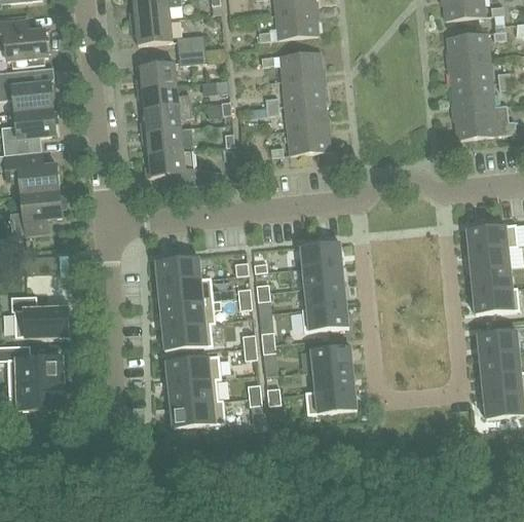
[(128,12),(129,25),(171,20),(170,6),(180,5),(180,0),(142,0),(133,1),(134,12),(128,12)]
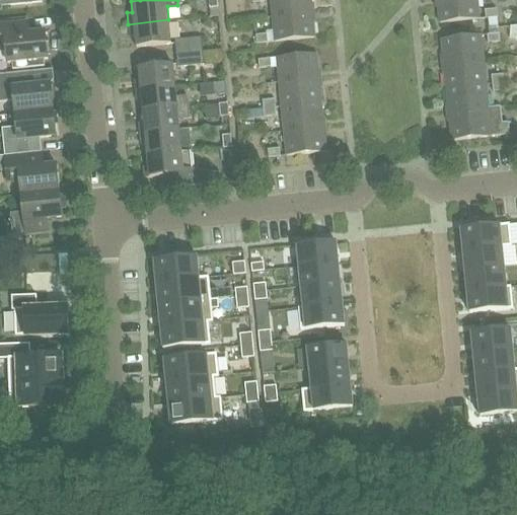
[(269,0),(271,13),(311,10),(310,0),(269,0)]
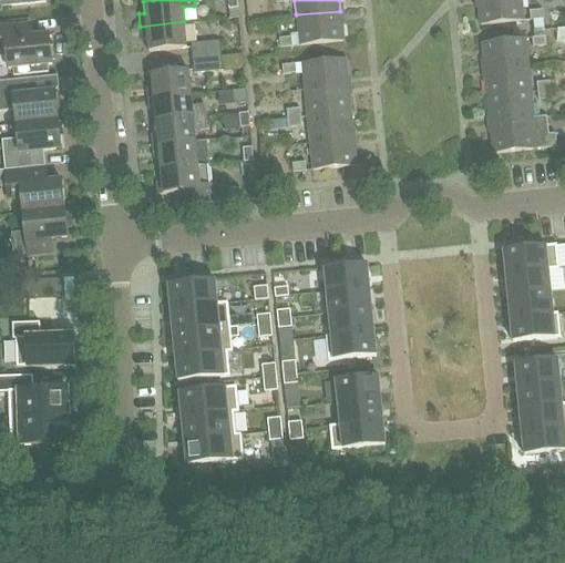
[(476,0),(479,21),(522,17),(520,0),(476,0)]
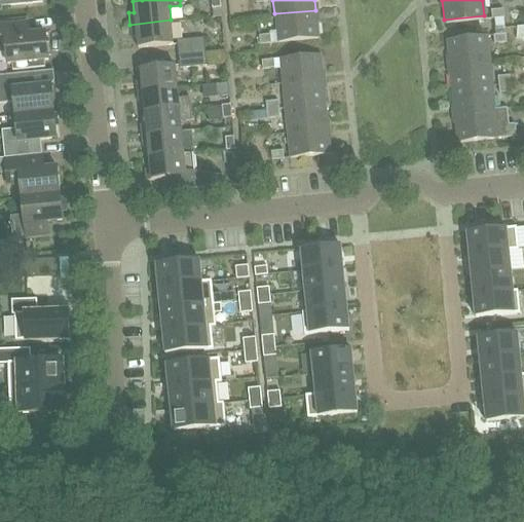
[(502,5),(490,6),(491,15),(503,14),(502,5)]
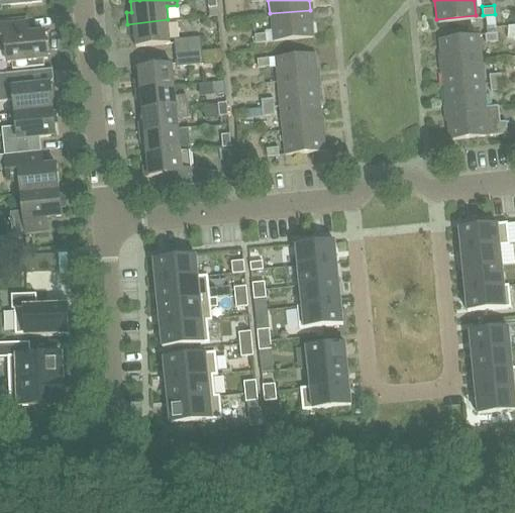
[(310,10),(270,13),(273,38),(312,35),(310,10)]
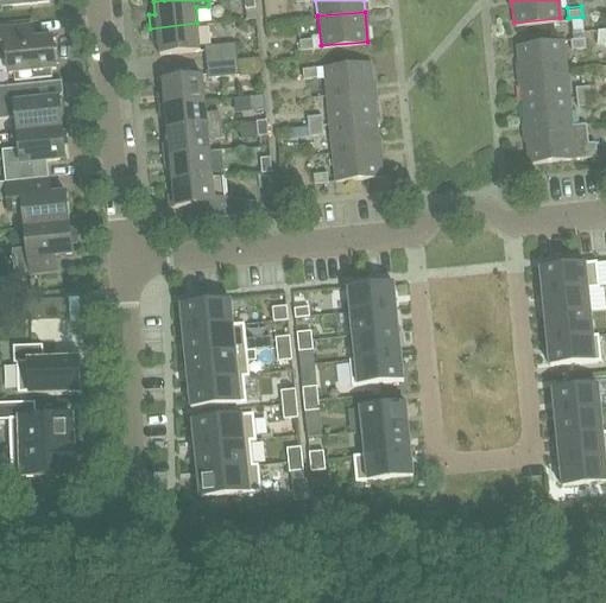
[(56,65),(54,35),(35,36),(33,23),(0,25),(0,52),(7,52),(8,69),(56,65)]
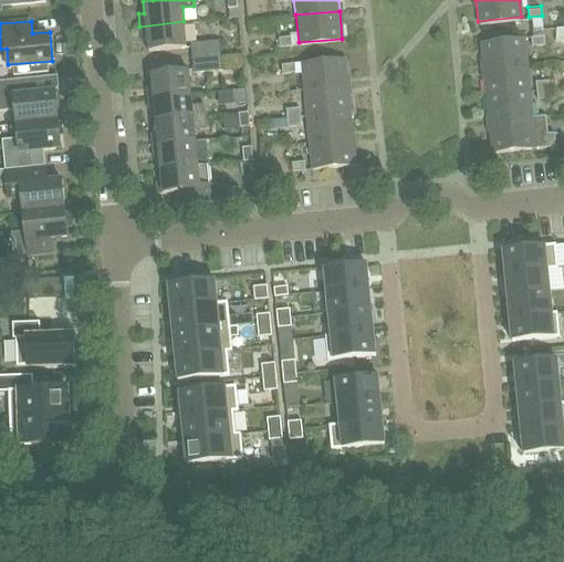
[(186,45),(184,21),(139,27),(141,37),(147,35),(148,49),(186,45)]
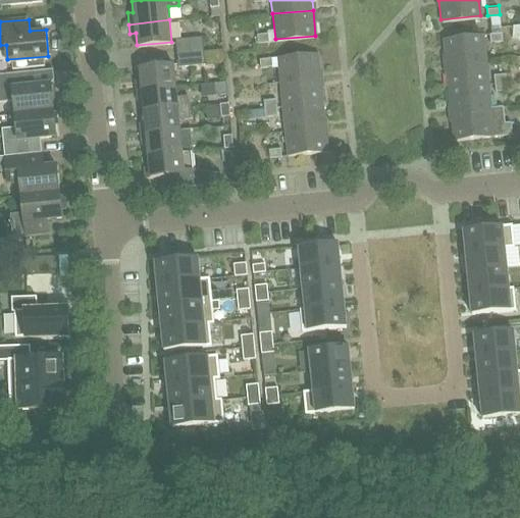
[(501,39),(500,23),(489,24),(489,32),(488,32),(488,40),(501,39)]
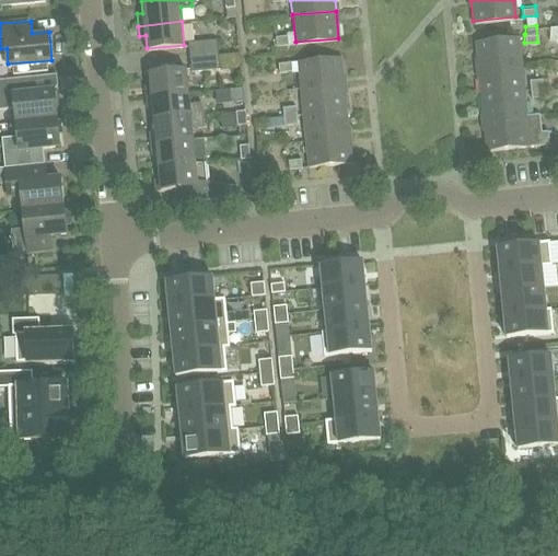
[(283,33),(274,34),(275,44),(285,43),(283,33)]
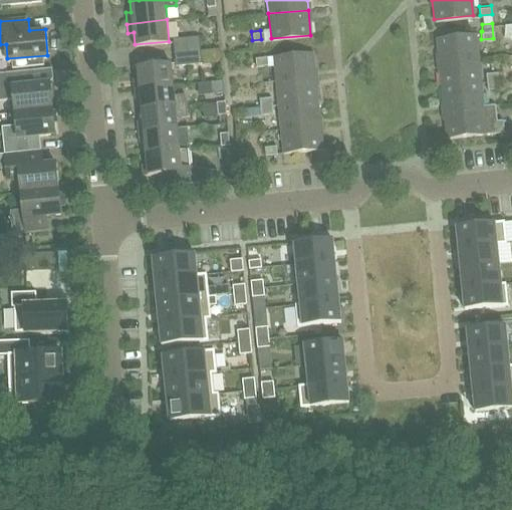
[(436,36),(439,62),(479,58),(476,32),(436,36)]
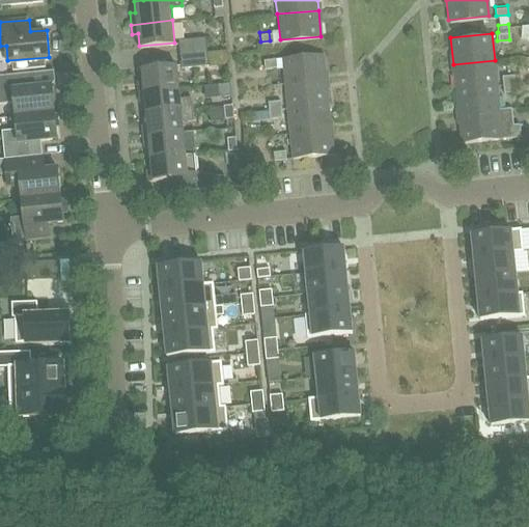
[(205,35),(178,37),(179,52),(206,49),(205,35)]
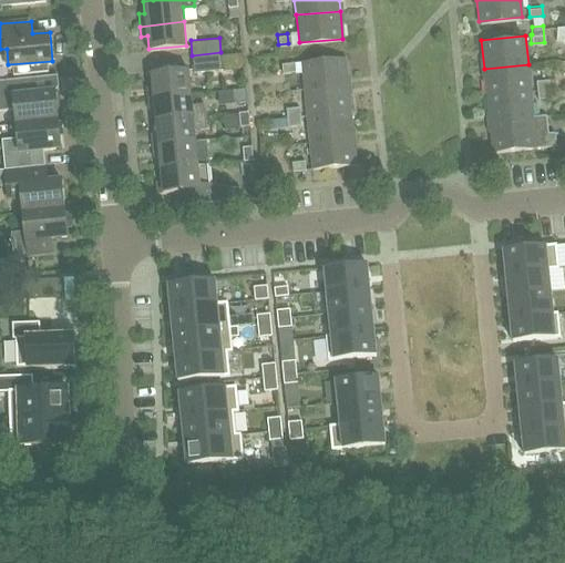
[(222,68),(221,52),(192,55),(194,70),(222,68)]
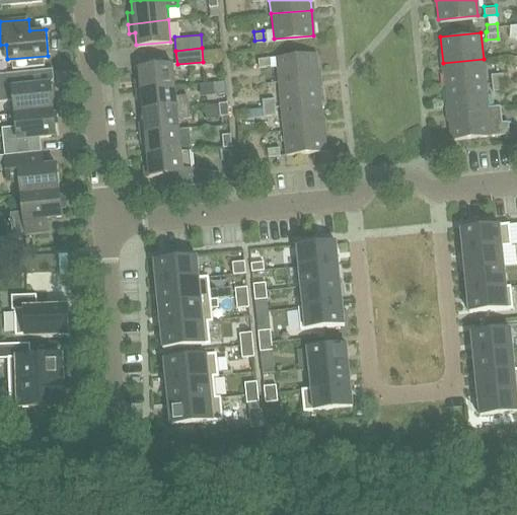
[(277,55),(279,80),(318,76),(316,51),(277,55)]
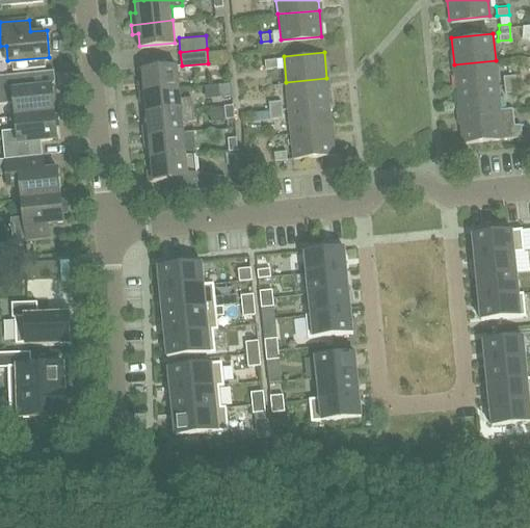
[(265,67),(273,66),(272,56),(264,57),(265,67)]
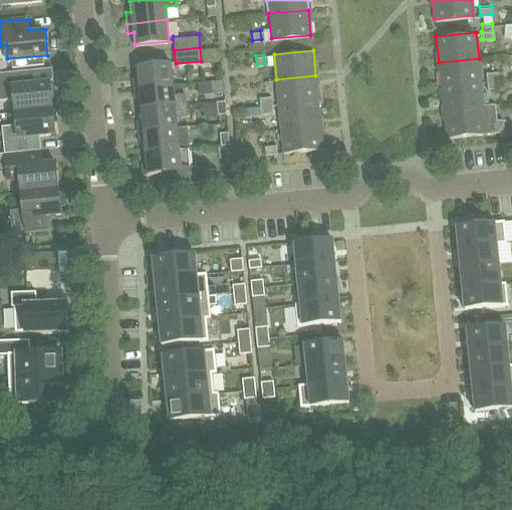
[(439,62),(441,86),(481,82),(479,58),(439,62)]
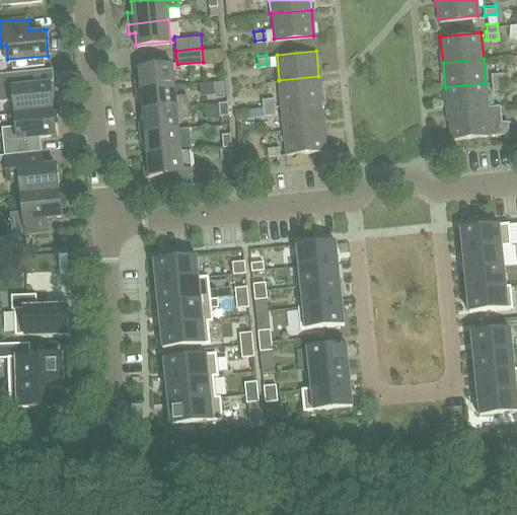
[(134,77),(135,88),(174,84),(172,62),(138,65),(139,77),(134,77)]
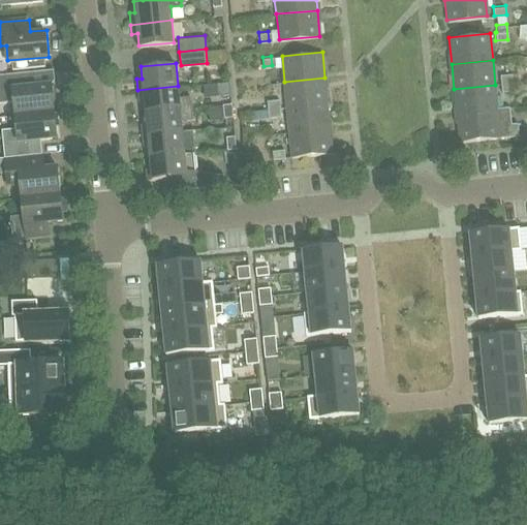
[(13,99),(14,113),(54,109),(52,82),(28,85),(26,69),(0,72),(0,101),(13,99)]
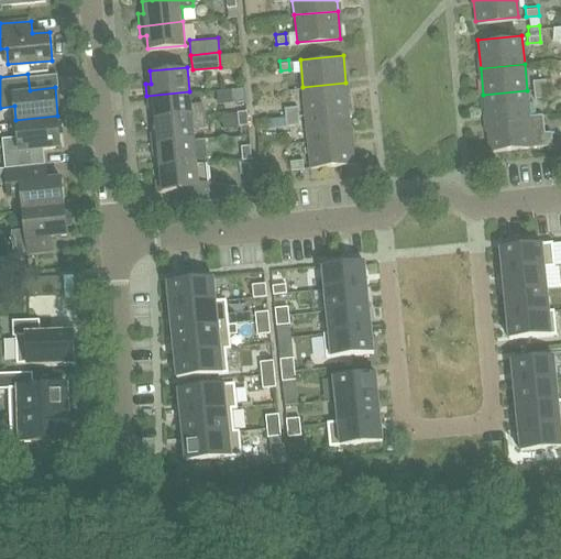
[(546,77),(532,78),(534,89),(547,88),(546,77)]
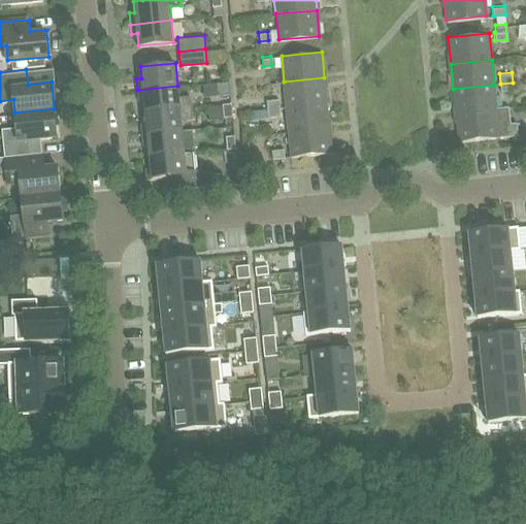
[(284,82),(286,105),(326,102),(324,77),(284,82)]
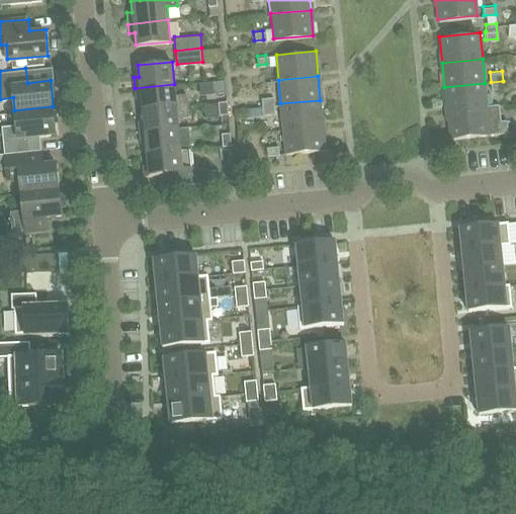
[(227,100),(225,78),(216,79),(218,101),(227,100)]
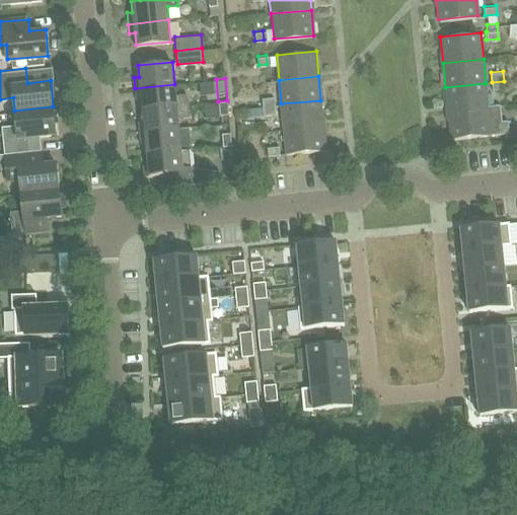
[(445,87),(448,112),(500,106),(500,103),(489,104),(486,83),(445,87)]
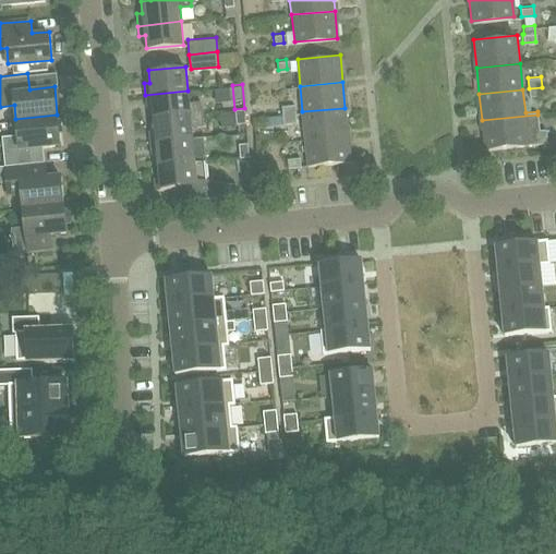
[(152,106),(153,118),(203,112),(202,99),(189,100),(188,91),(145,95),(146,106),(152,106)]
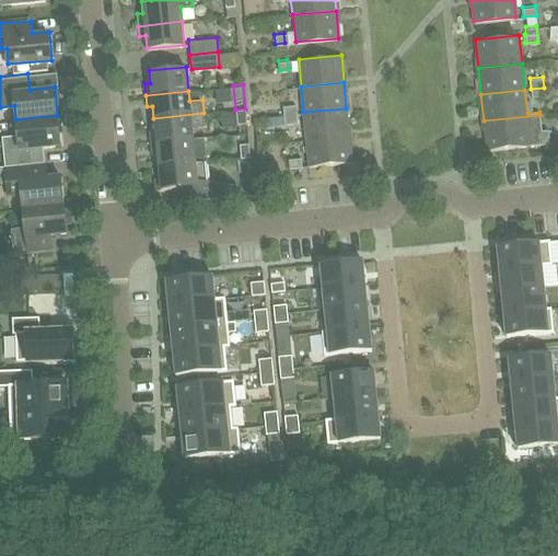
[(297,113),(295,103),(282,105),(283,114),(297,113)]
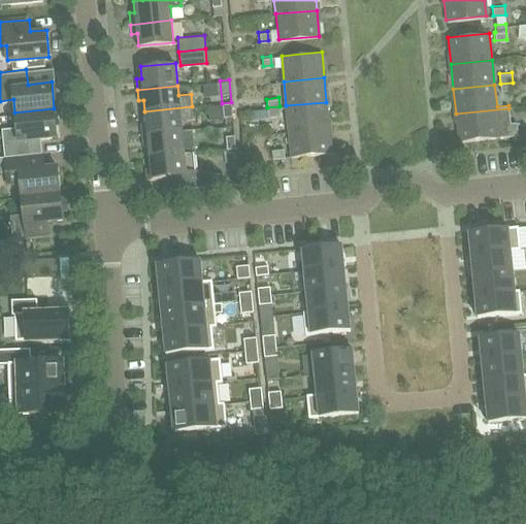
[(286,105),(289,130),(329,126),(326,102),(286,105)]
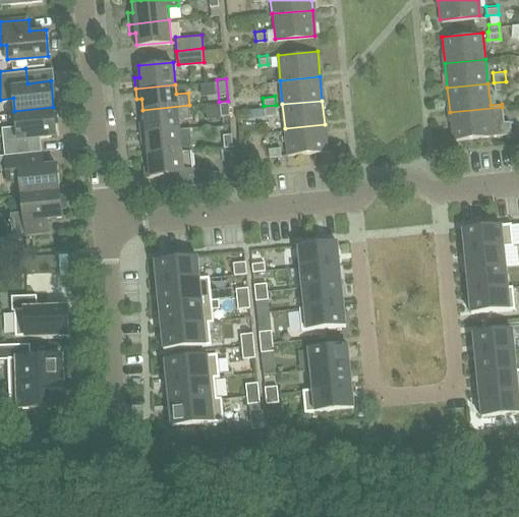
[(138,120),(139,132),(179,128),(178,118),(190,117),(189,105),(142,110),(143,120),(138,120)]
